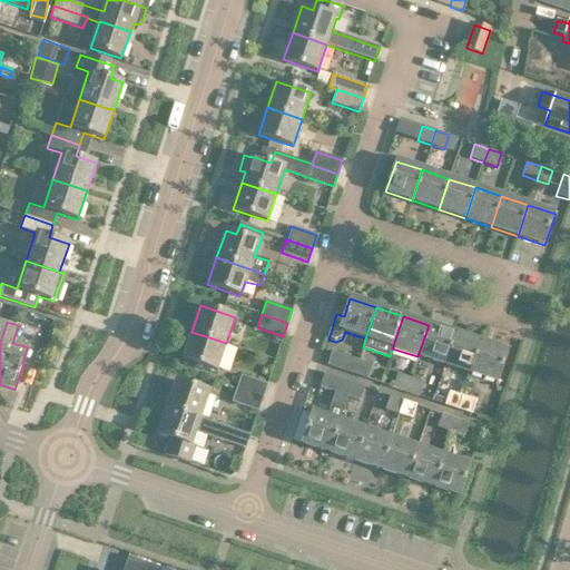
[(455,334),(429,325),(418,356),(444,366),(455,334)]
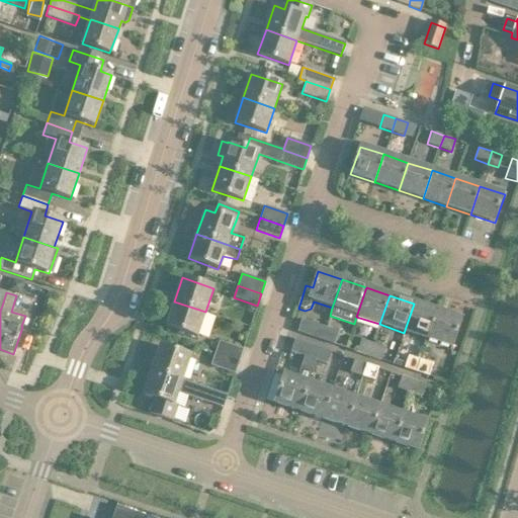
[(197,337),(205,312),(174,301),(166,326),(197,337)]
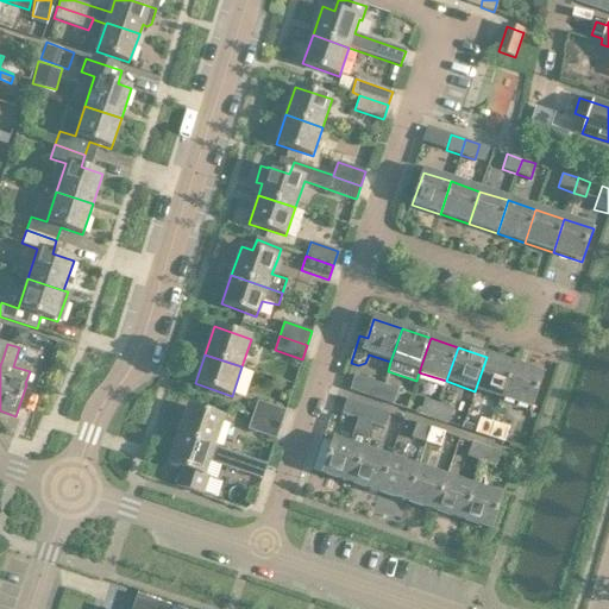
[(475,391),(503,401),(514,366),(487,357),(475,391)]
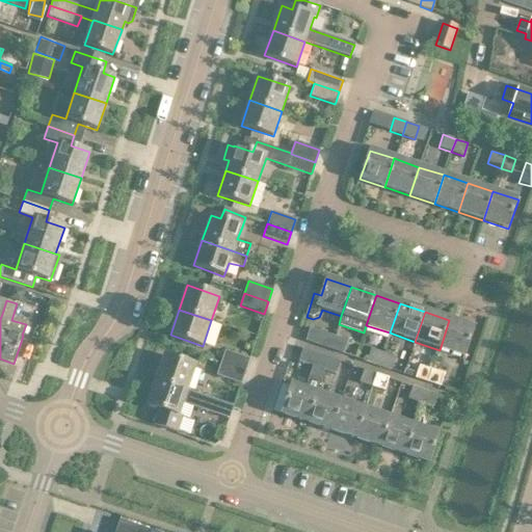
[(475,328),(449,320),(440,350),(464,358),(475,328)]
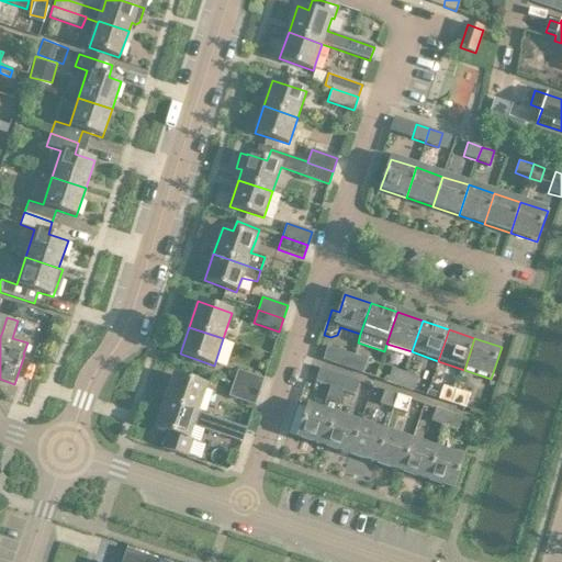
[(348,369),(353,356),(327,347),(323,360),(348,369)]
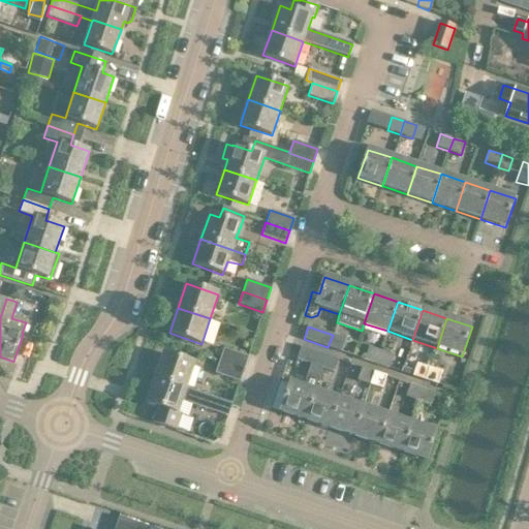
[(333,335),(328,347),(340,351),(345,339),(333,335)]
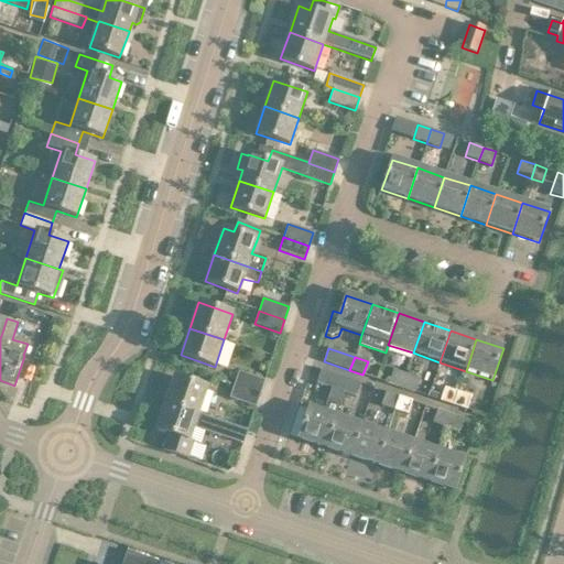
[(332,389),(324,413),(310,409),(300,440),(324,447),(334,416),(337,418),(346,393),(343,392),(347,379),(321,370),(316,383),(332,389)]
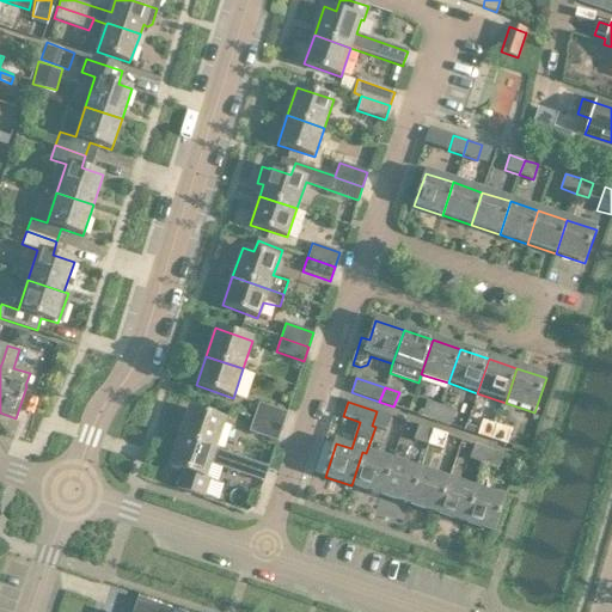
[(436,421),(441,407),(426,402),(421,416),(436,421)]
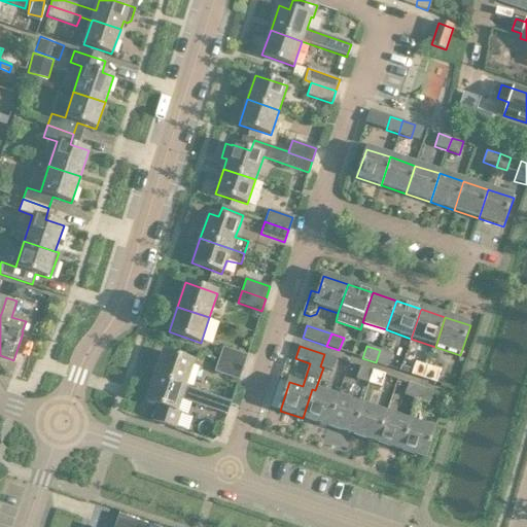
[(218,359),(243,367),(247,355),(222,347),(218,359)]
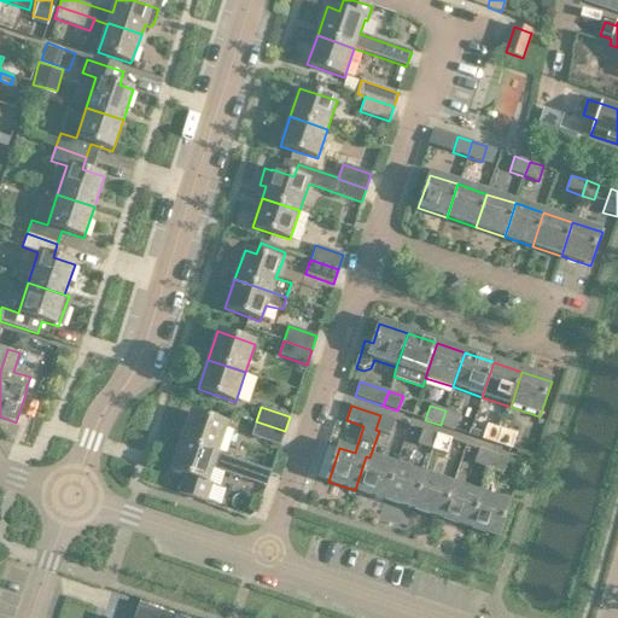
[(445,410),(441,425),(454,430),(460,415),(445,410)]
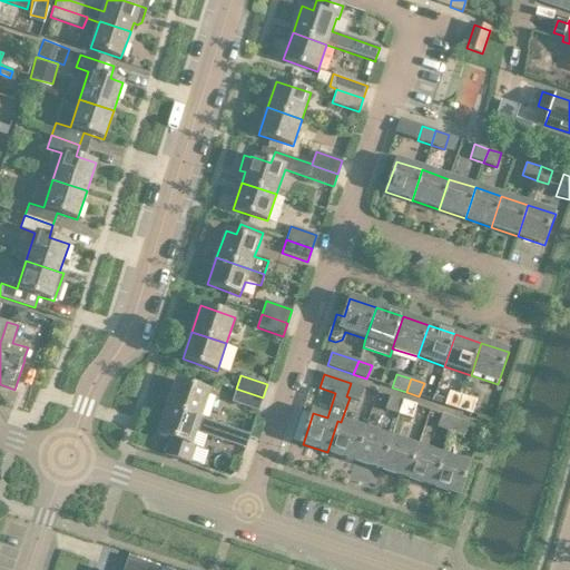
[(209,392),(175,380),(166,406),(199,418),(209,392)]
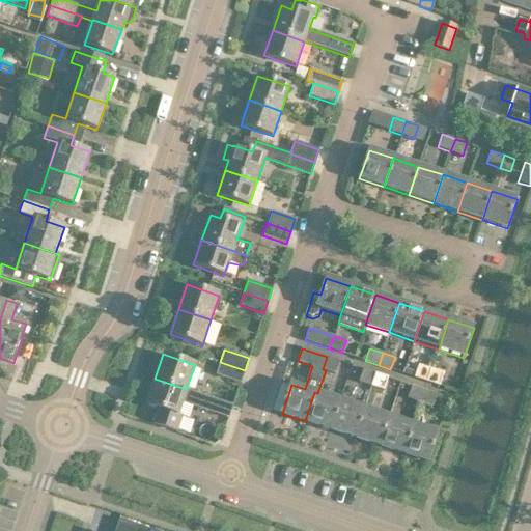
[(339,361),(329,357),(327,357),(323,369),(326,370),(334,373),(339,361)]
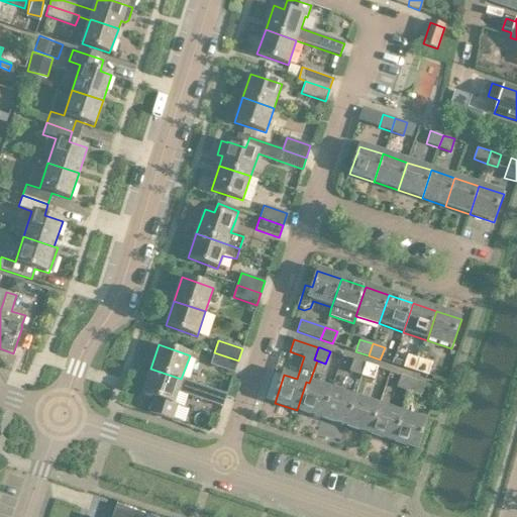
[(238,360),(214,352),(210,365),(234,373),(238,360)]
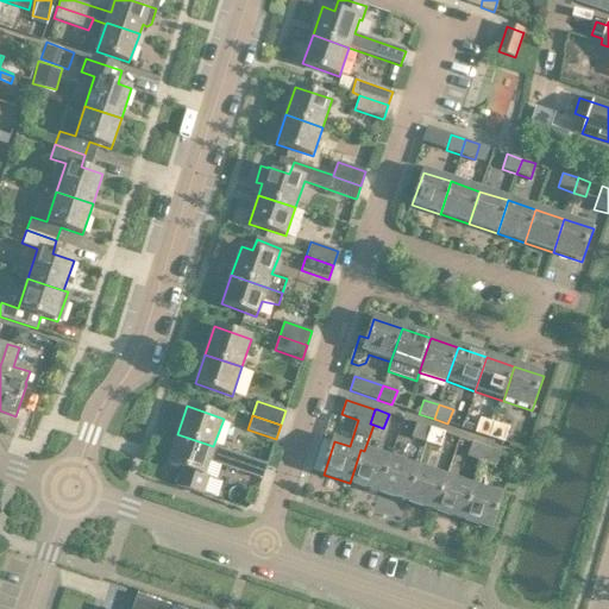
[(490,438),(495,424),(479,419),(475,433),(490,438)]
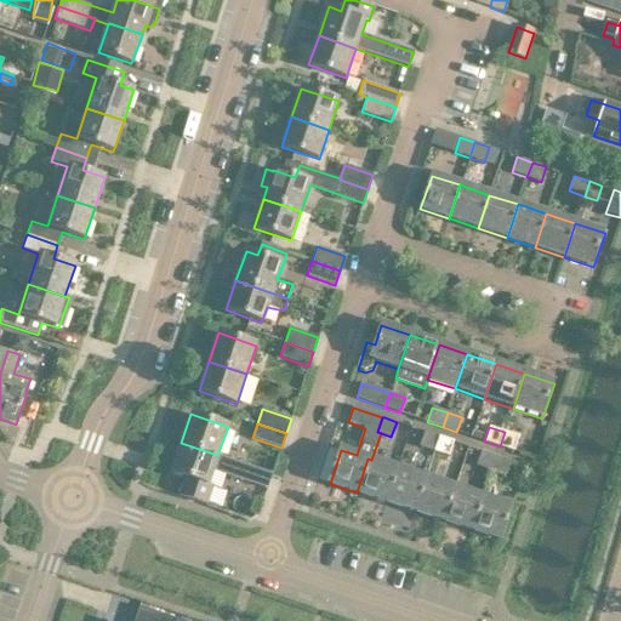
[(436,451),(440,437),(425,431),(419,446),(436,451)]
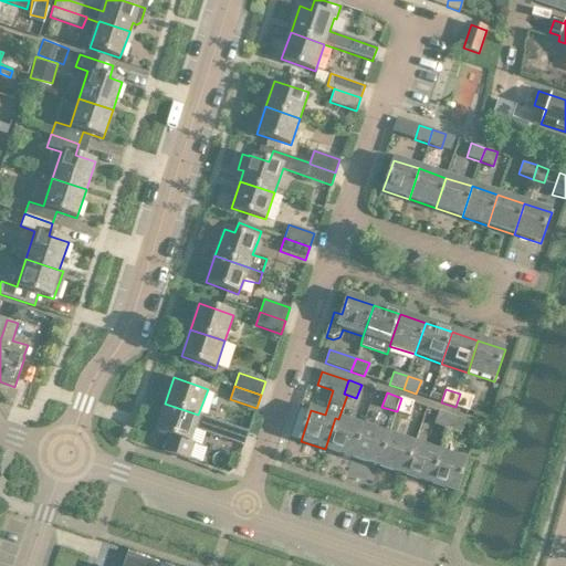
[(460,394),(456,407),(468,411),(472,398),(460,394)]
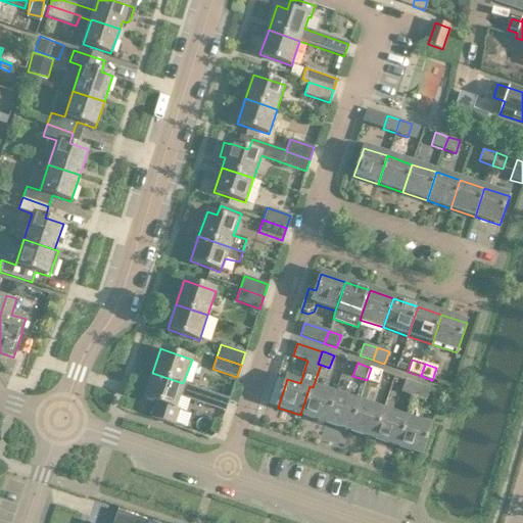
[(371,368),(367,380),(377,384),(382,371),(371,368)]
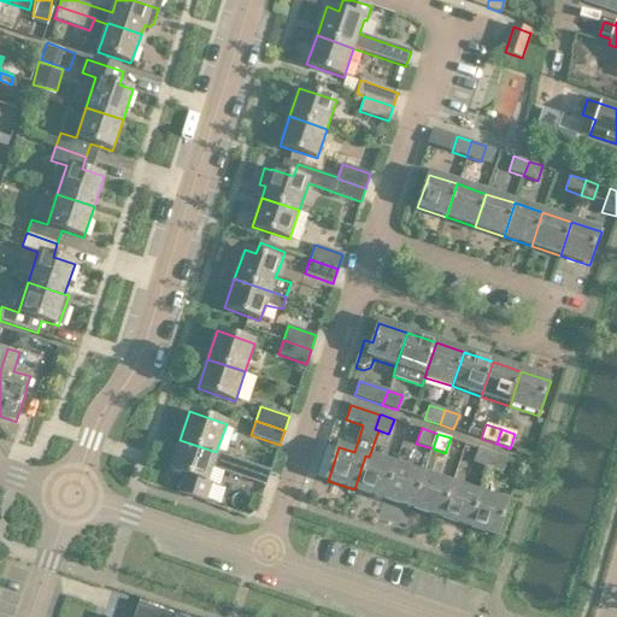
[(180,440),(170,469),(183,474),(177,491),(205,501),(211,483),(205,482),(211,465),(265,486),(270,471),(216,452),(180,440)]
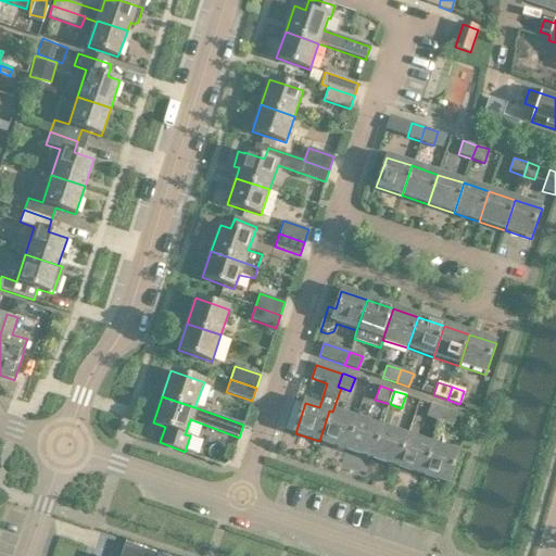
[(442,422),(446,408),(430,403),(426,417),(442,422)]
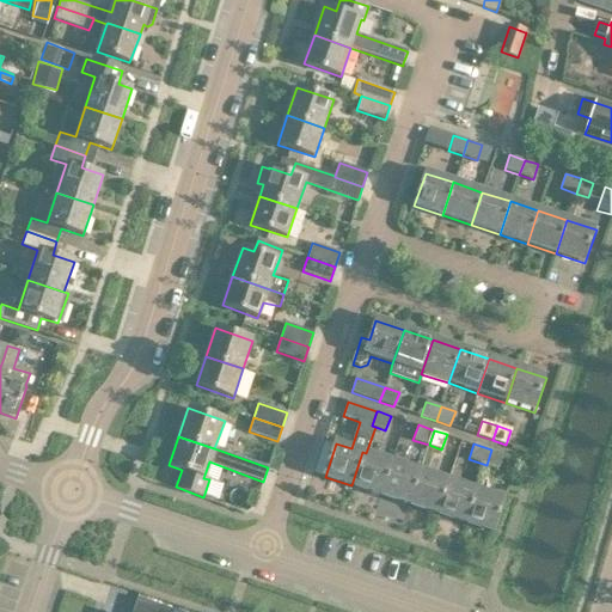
[(491,450),(487,465),(497,469),(502,454),(491,450)]
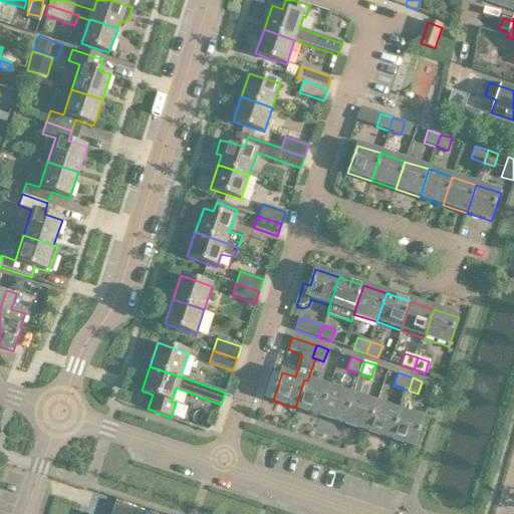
[(295,408),(297,409),(320,417),(329,388),(307,380),(304,379),(295,408)]
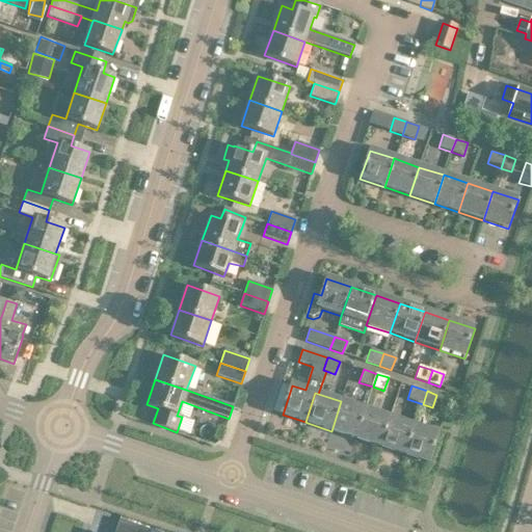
[(331,431),(355,439),(365,409),(341,401),(331,431)]
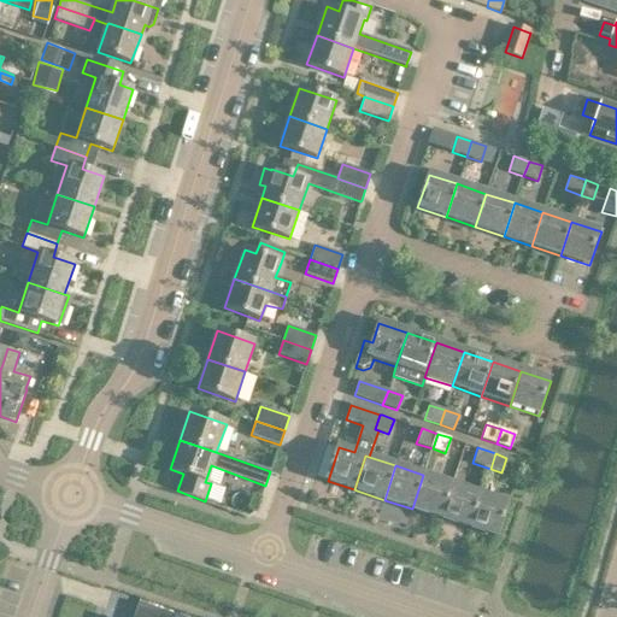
[(453,485),(424,475),(423,475),(412,509),(441,518),(453,485)]
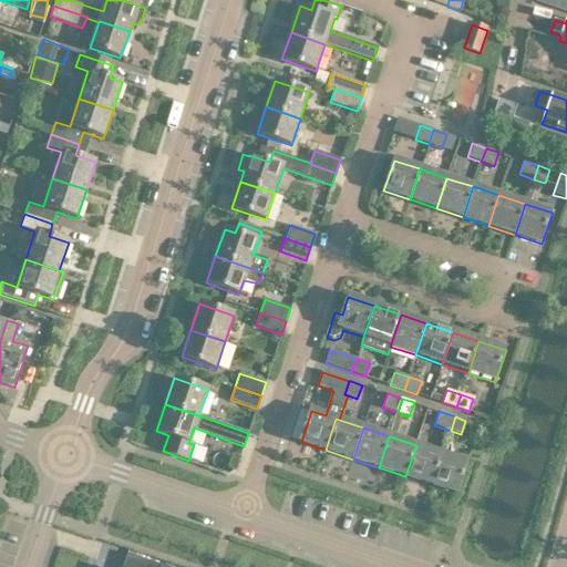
[(405,476),(431,485),(442,454),(416,445),(405,476)]
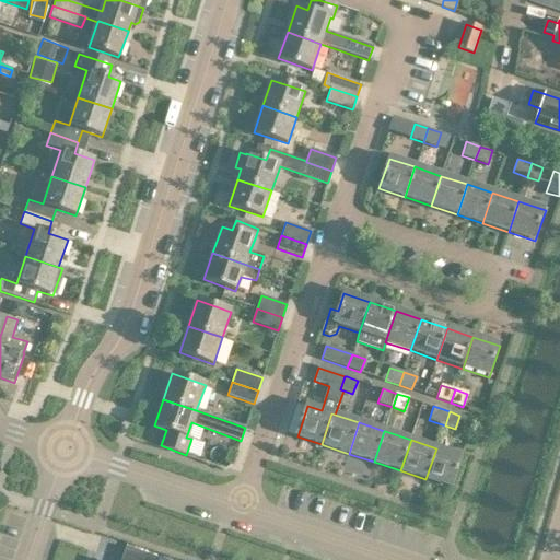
[(463,457),(436,448),(426,479),(452,488),(463,457)]
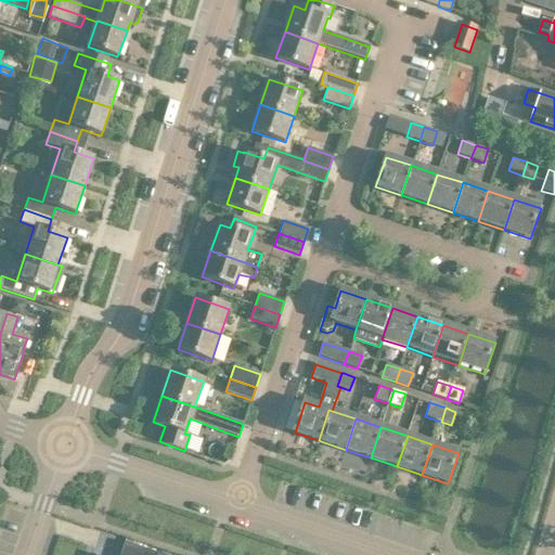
[(155,554),(156,554),(124,542),(119,554),(155,554)]
